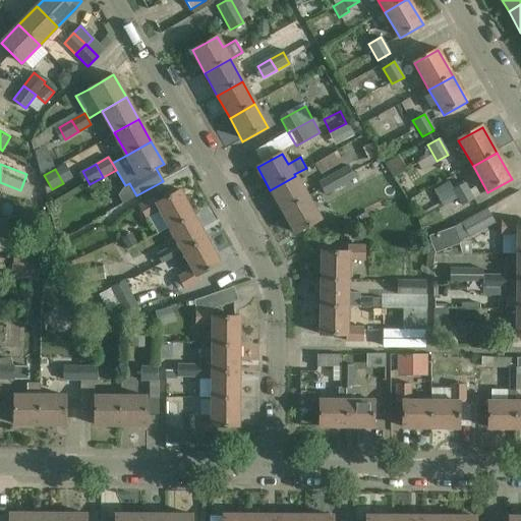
[(335,176),(341,187),(354,180),(348,169),(335,176)]
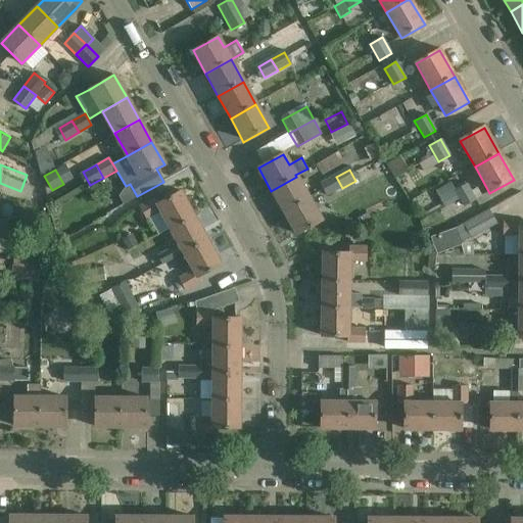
[(308,199),(296,177),(271,191),(283,214),(308,199)]
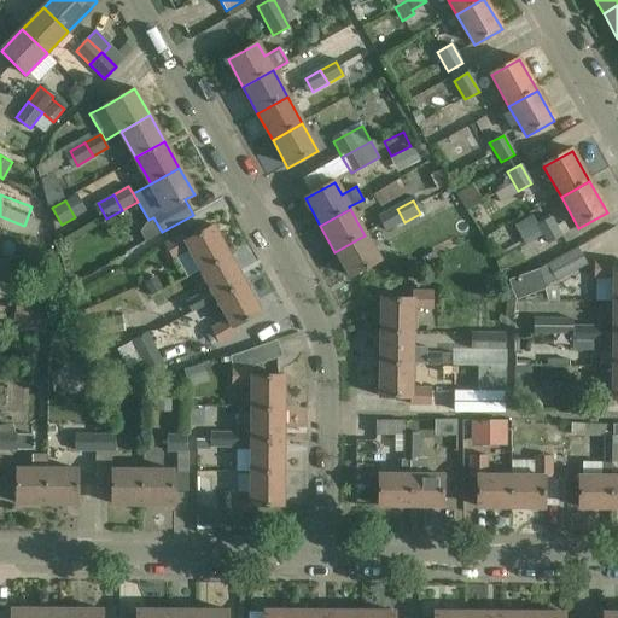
[(382,217),(390,231),(404,222),(397,209),(382,217)]
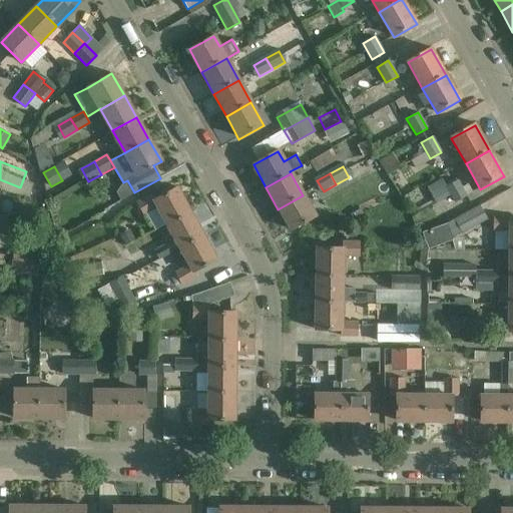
[(466,195),(458,180),(446,186),(450,194),(443,198),(448,206),(466,195)]
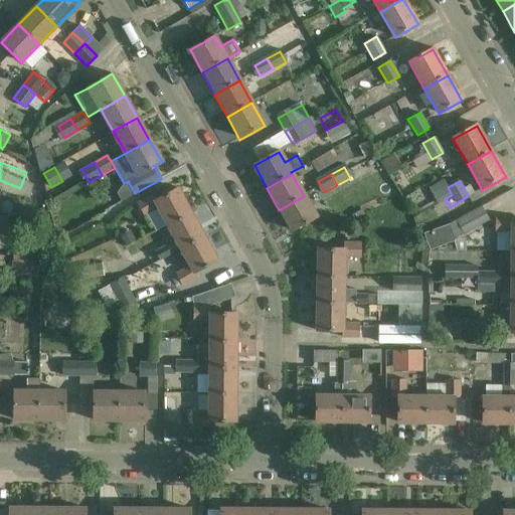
[(168,224),(190,212),(176,188),(155,200),(152,195),(138,203),(144,215),(159,207),(168,224)]
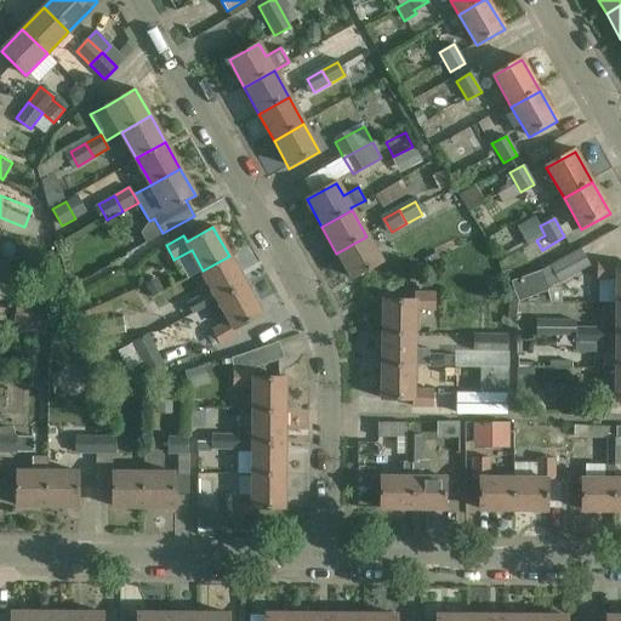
[(381,265),(366,237),(336,254),(352,280),(381,265)]
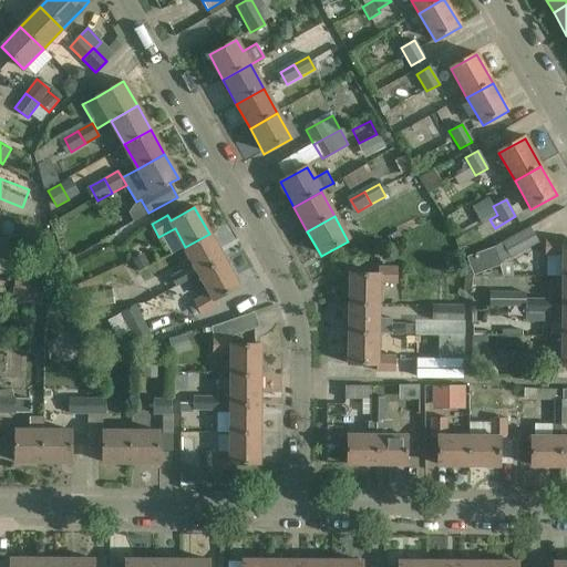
[(473,276),(501,266),(500,263),(509,257),(511,258),(539,244),(531,227),(494,246),(494,247),(466,257),(473,276)]
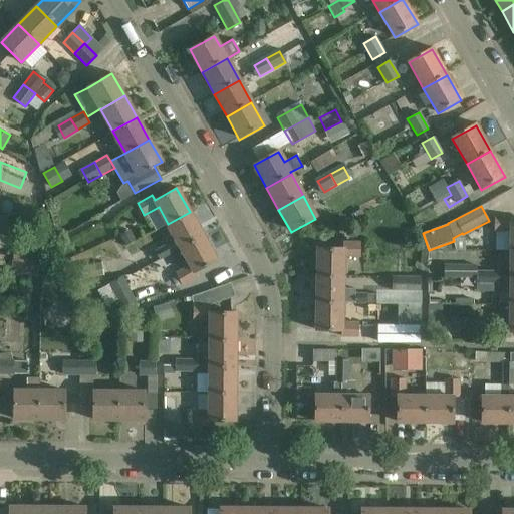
[(203,236),(190,212),(168,224),(181,248),(203,236)]
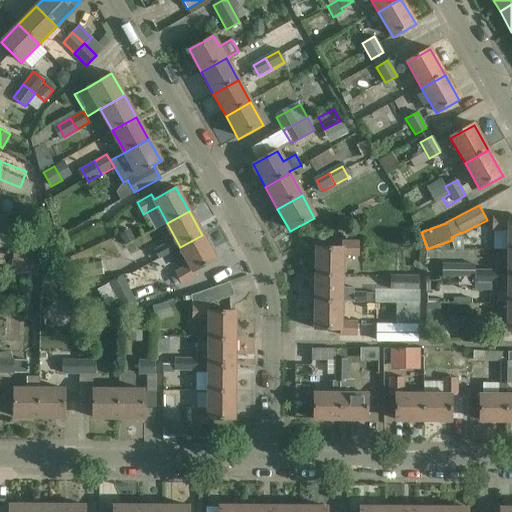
[(510,249),(511,248),(511,222),(510,222),(511,217),(494,217),(493,230),(510,231),(510,249)]
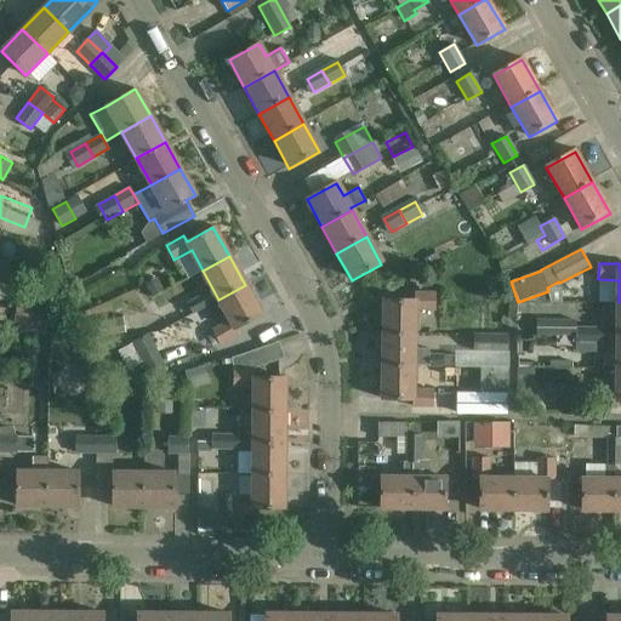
[(245,285),(218,300),(229,322),(214,330),(221,345),(238,335),(235,329),(261,315),(245,285)]
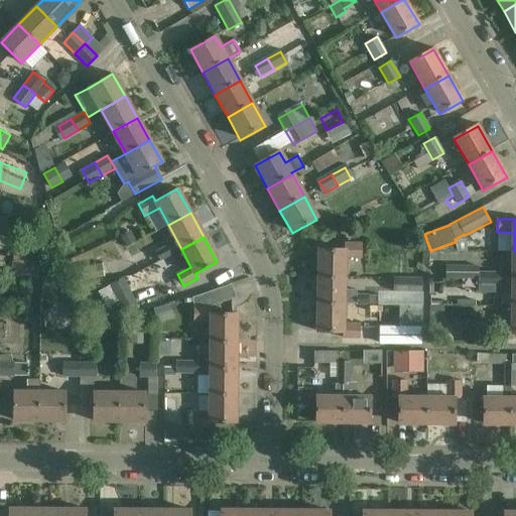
[(318,249),(317,276),(344,276),(345,258),(361,258),(362,245),(344,244),(344,250),(318,249)]
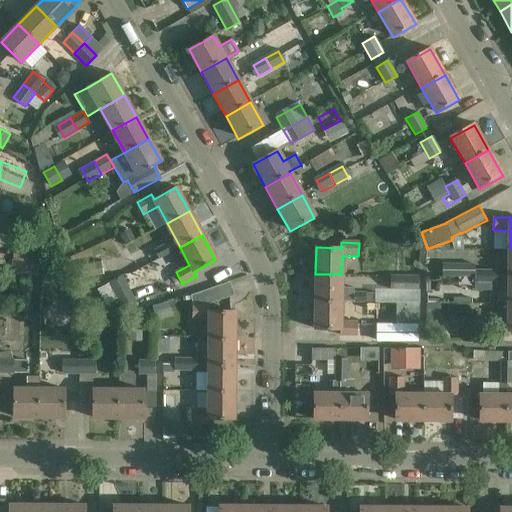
[(158,259),(169,253),(164,243),(153,249),(158,259)]
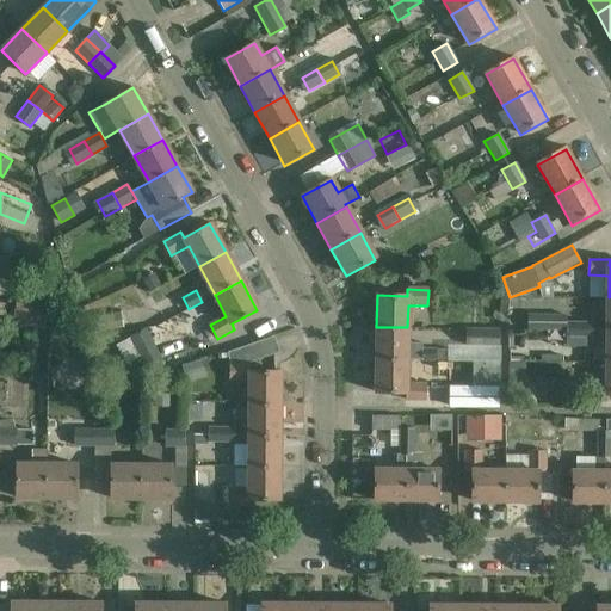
[(113,300),(88,302),(90,314),(115,312),(113,300)]
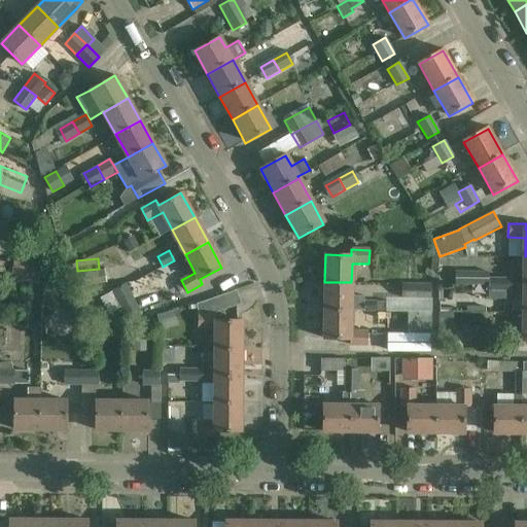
[(41,266),(13,260),(9,278),(37,284),(41,266)]
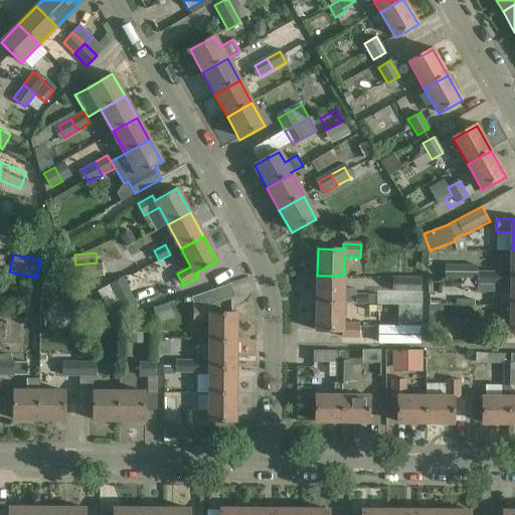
[(83,280),(105,276),(102,262),(80,266),(83,280)]
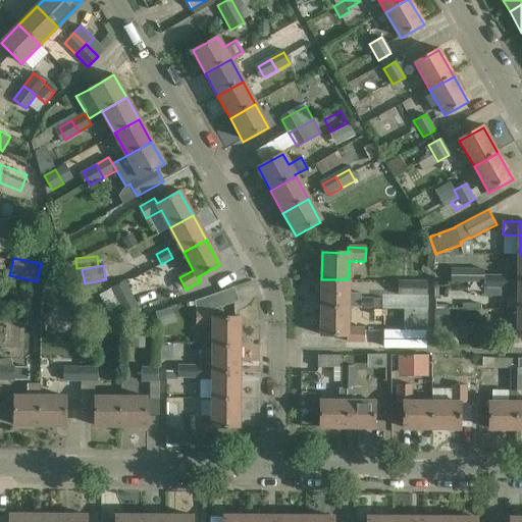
[(446,279),(444,267),(426,270),(428,282),(446,279)]
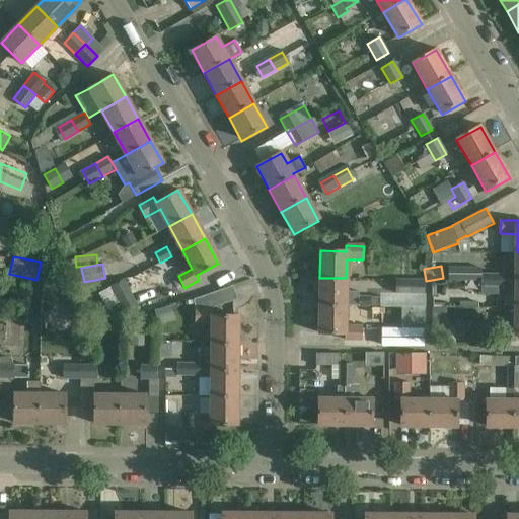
[(447,280),(480,280),(480,274),(480,268),(447,268),(447,280)]
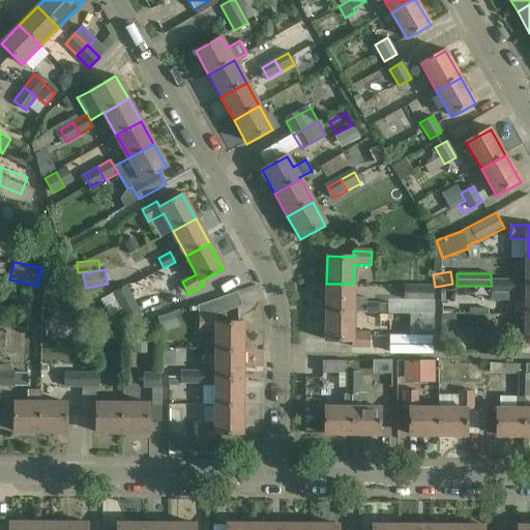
[(491,286),(491,293),(502,293),(502,280),(491,280),(491,286)]
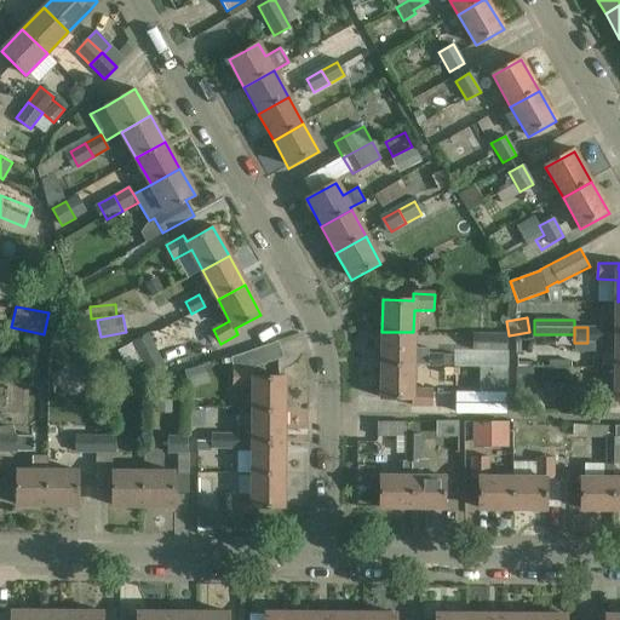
[(601,343),(601,336),(601,327),(587,327),(587,343),(593,343),(601,343)]
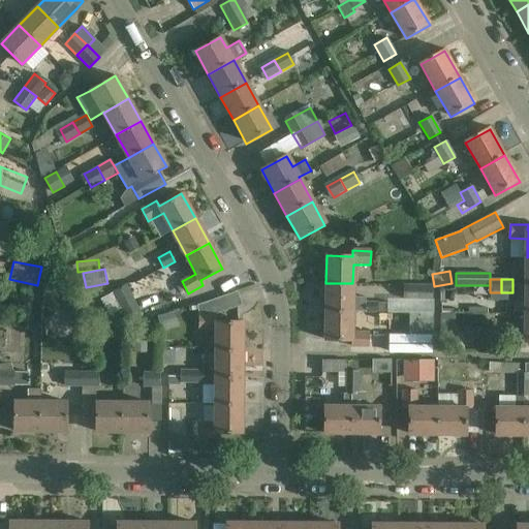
[(113,291),(121,308),(134,301),(126,283),(112,290),(113,291)]
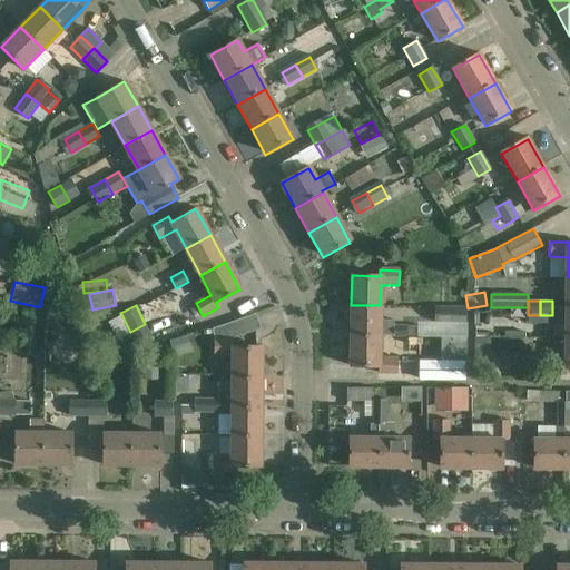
[(380,305),(351,305),(351,336),(379,336),(380,335),(393,335),(393,325),(393,321),(380,320),(380,305)]
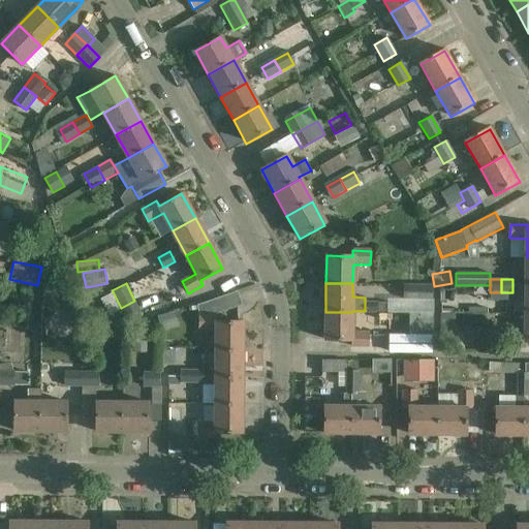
[(427,285),(427,284),(409,284),(403,283),(403,299),(405,300),(405,312),(409,313),(433,313),(433,299),(432,299),(432,285),(427,285)]
